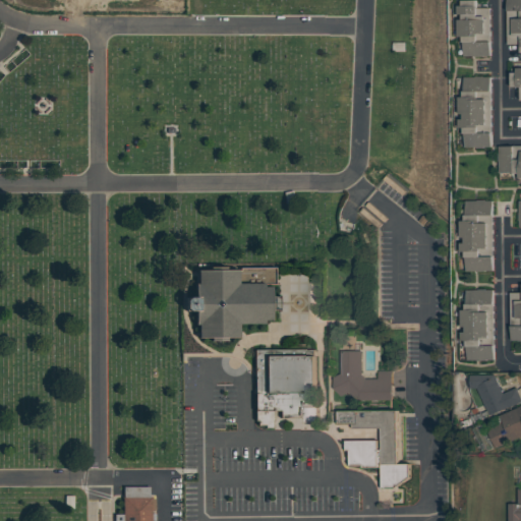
[(463,0),(477,0),(477,7),(490,7),(490,56),(464,56),(464,42),(463,42),(463,36),(458,36),(458,18),(463,18),(463,13),(458,13),(458,4),(463,4),(463,0)]
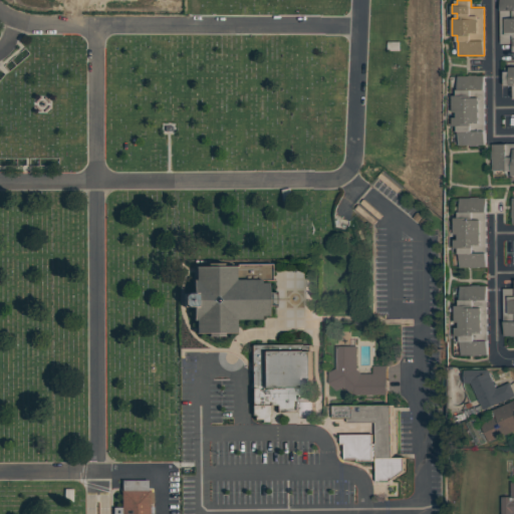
[(503,0),(513,0),(513,44),(504,44),(503,0)]
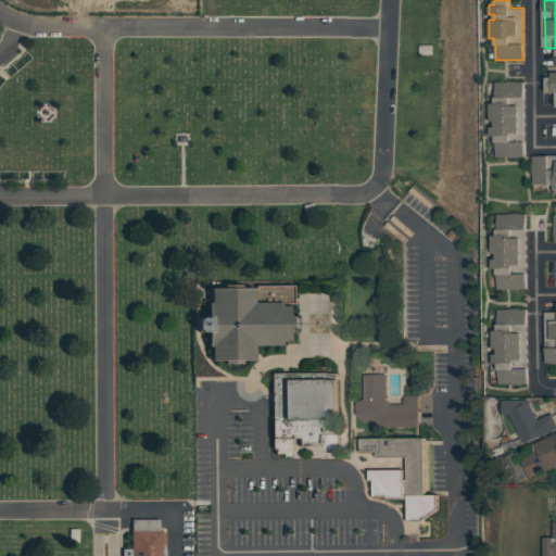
[(545,70),(555,70),(555,106),(554,106),(554,92),(546,92),(545,70)]
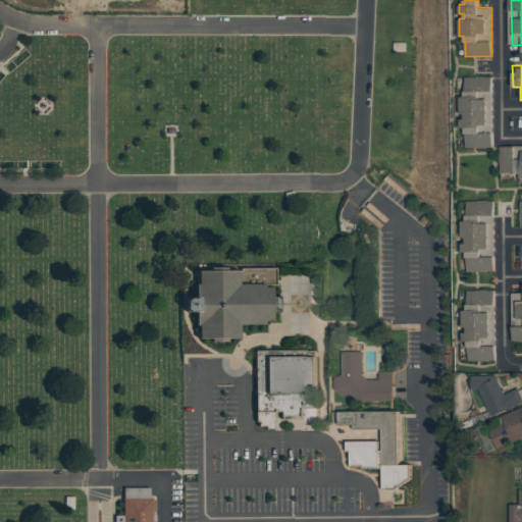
[(466,76),(491,76),(492,146),(466,147),(466,127),(460,127),(460,118),(465,118),(465,113),(461,113),(461,96),(466,96),(466,76)]
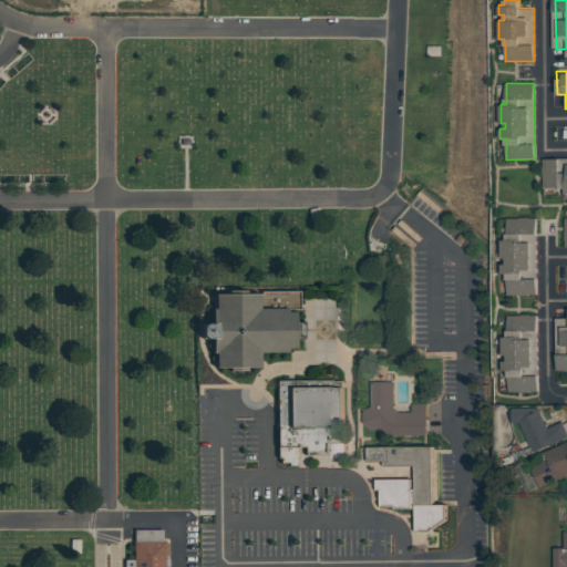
[(542,158),(566,157),(566,194),(565,187),(543,187),(542,158)]
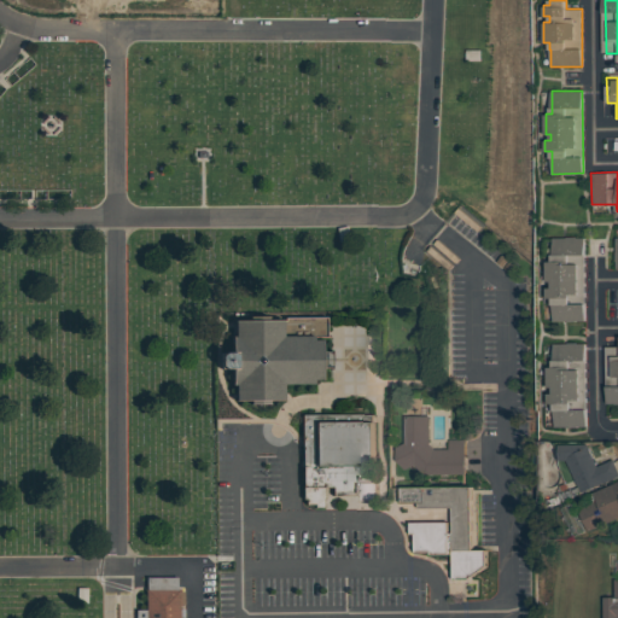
[(552,238),(584,238),(584,321),(553,321),(553,297),(547,297),(547,287),(553,287),(553,281),(547,281),(547,261),(553,261),(552,238)]
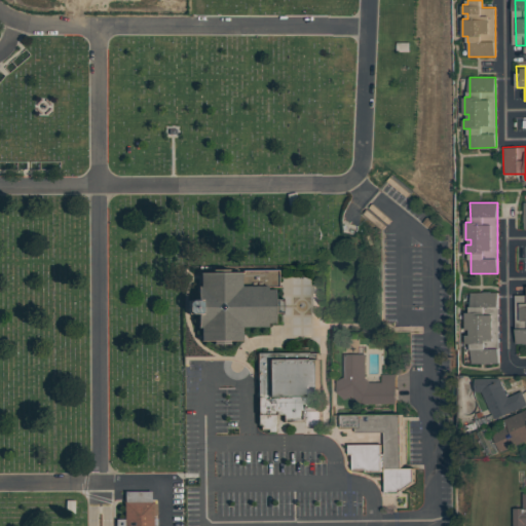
[(277,270),(277,299),(280,299),(282,314),(274,314),(274,325),(266,325),(266,328),(241,328),(241,342),(229,343),(229,346),(213,346),(213,343),(199,343),(199,316),(188,316),(188,294),(200,294),(199,271),(277,270)]
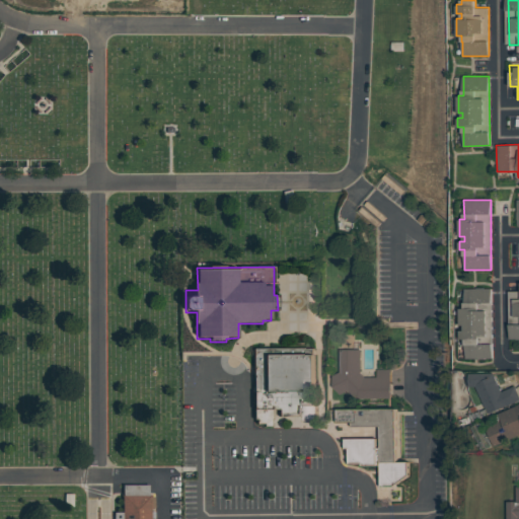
[(464,288),(492,288),(493,358),(465,358),(465,339),(460,339),(460,330),(465,330),(465,325),(461,325),(460,308),(465,308),(464,288)]
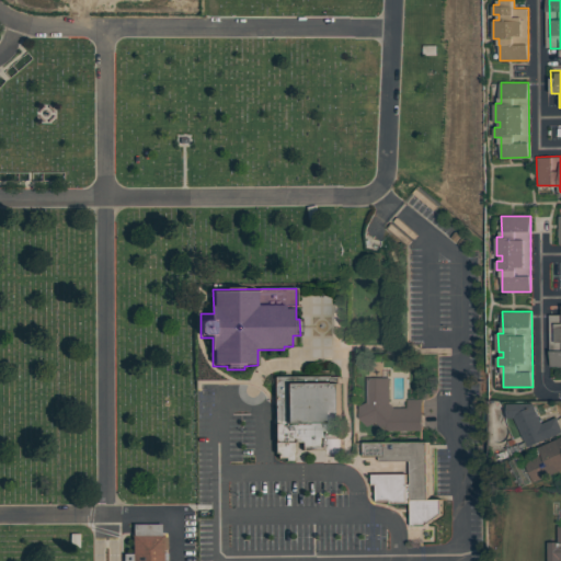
[(549,315),(560,315),(560,366),(549,367),(549,315)]
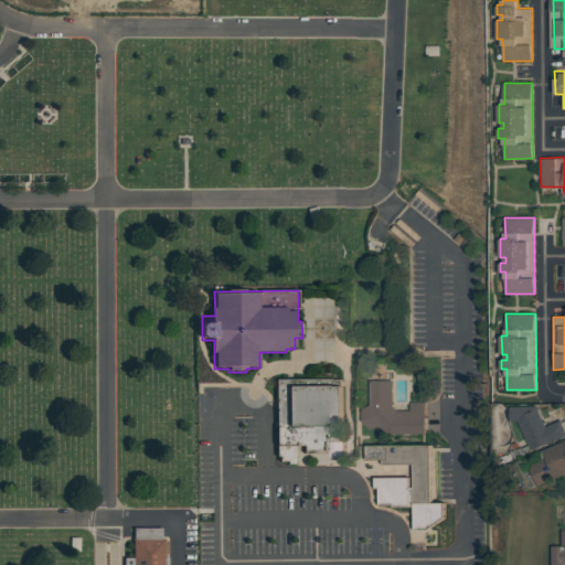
[(275,380),(342,380),(343,454),(307,454),(306,447),(275,447),(275,380)]
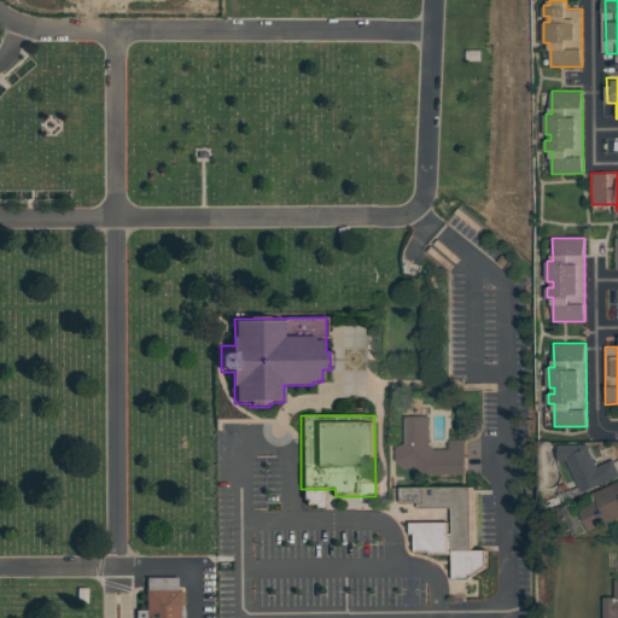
[(403,415),(429,415),(429,444),(433,449),(449,449),(449,441),(465,439),(465,474),(426,474),(414,464),(404,470),(395,459),(396,447),(403,442),(403,415)]
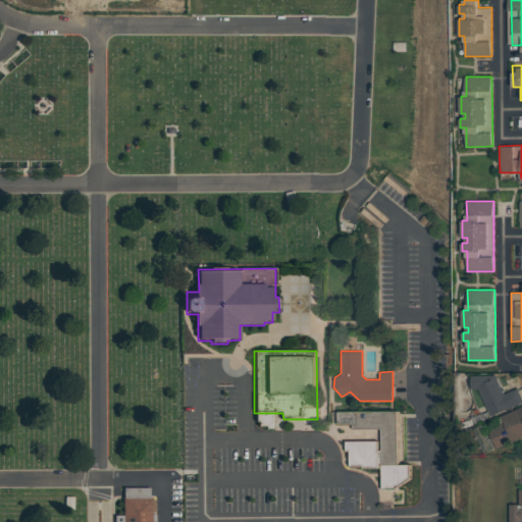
[(521,399),(521,403),(491,416),(479,389),(473,389),(472,375),(497,375),(506,394),(517,388),(521,399)]
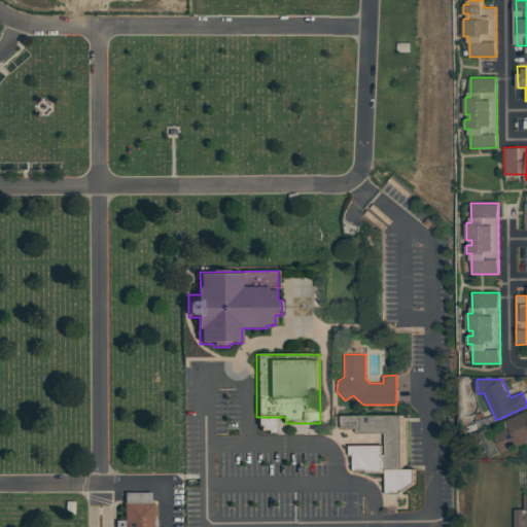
[(505,421),(526,410),(526,442),(502,453),(494,434),(508,427),(505,421)]
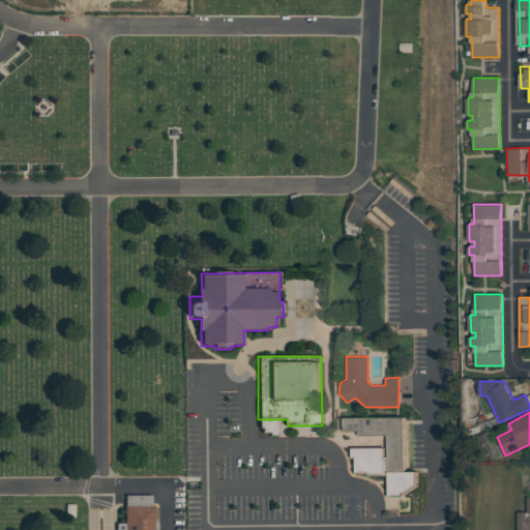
[(344,418),(404,417),(405,471),(388,471),(388,434),(364,435),(359,435),(359,430),(344,430),(344,418)]
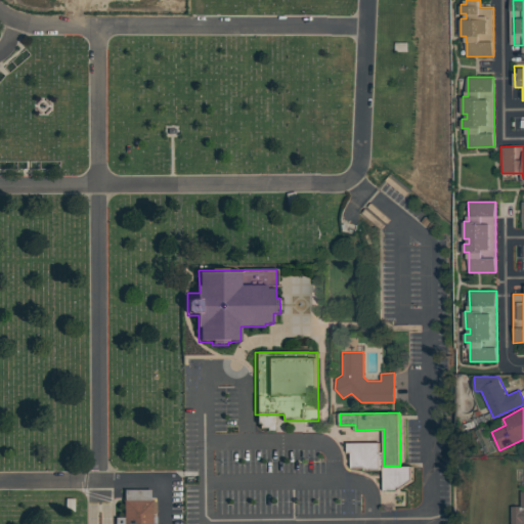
[(370,442),(370,431),(352,431),(352,442),(370,442)]
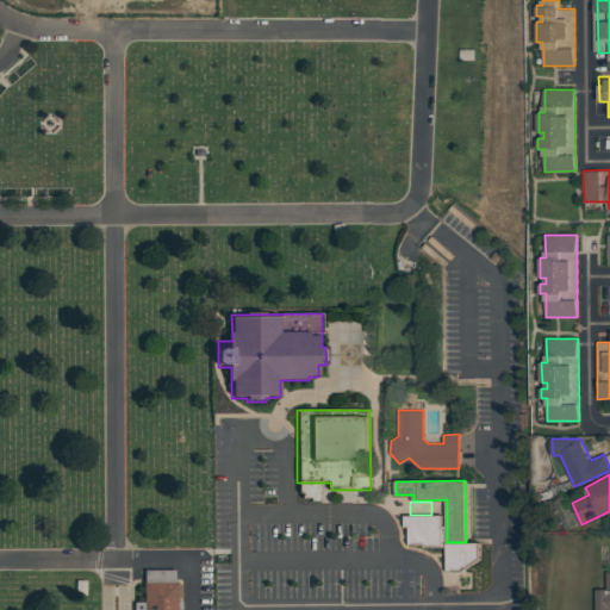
[(143,609),(143,572),(173,571),(173,583),(176,583),(176,609),(143,609)]
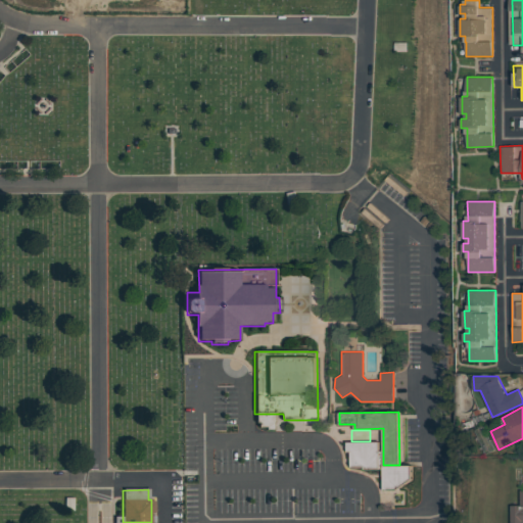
[(522,522),(511,522),(511,506),(521,505),(521,490),(522,490),(522,522)]
